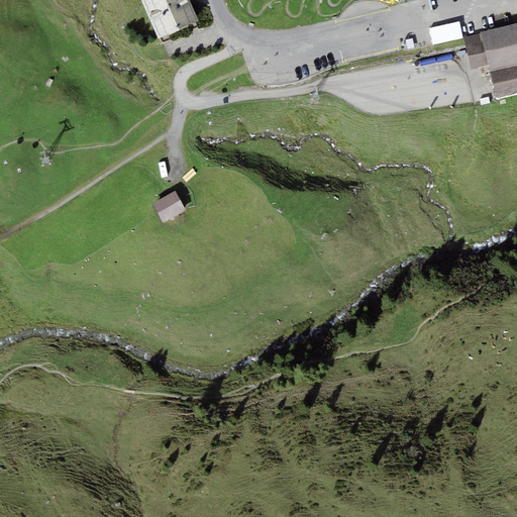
[(159,38),(199,20),(189,0),(142,0),(141,1),(159,38)]
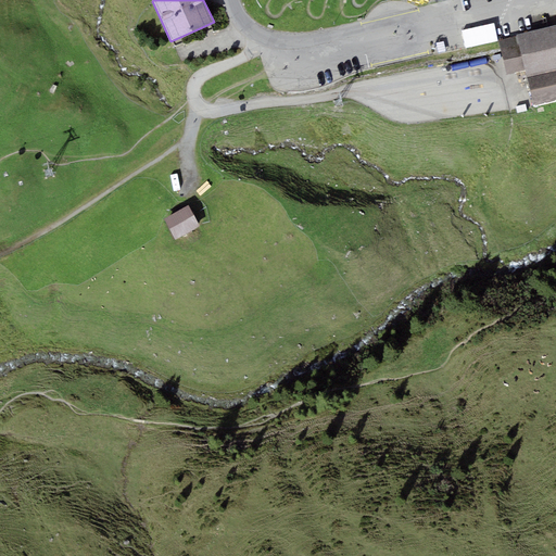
[(493,24),(462,32),(466,49),(497,41),(493,24)]
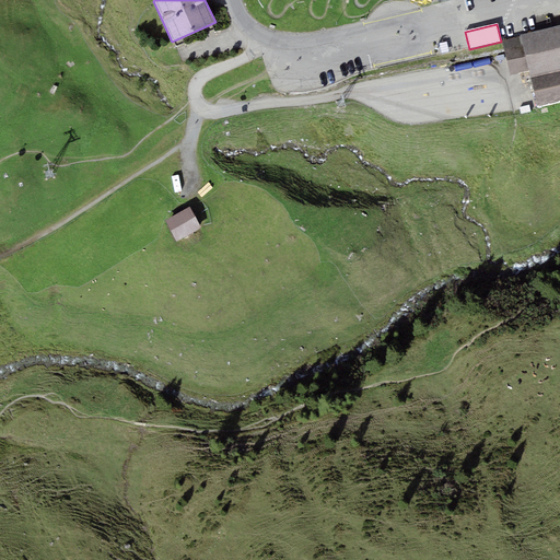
[(529,71),(532,78),(559,70),(559,24),(521,35),(521,36),(529,71)]
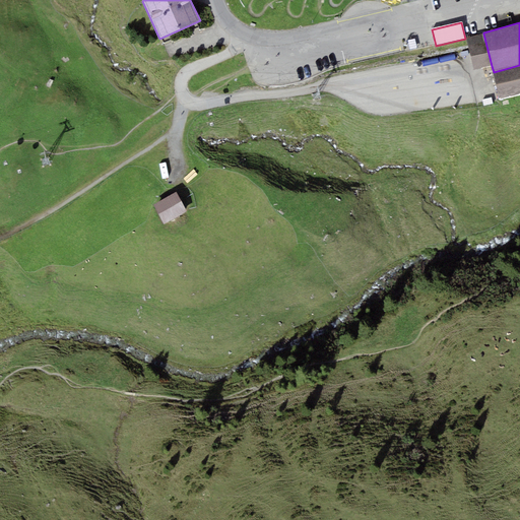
[(492,66),(483,34),(466,38),(474,69),(492,66)]
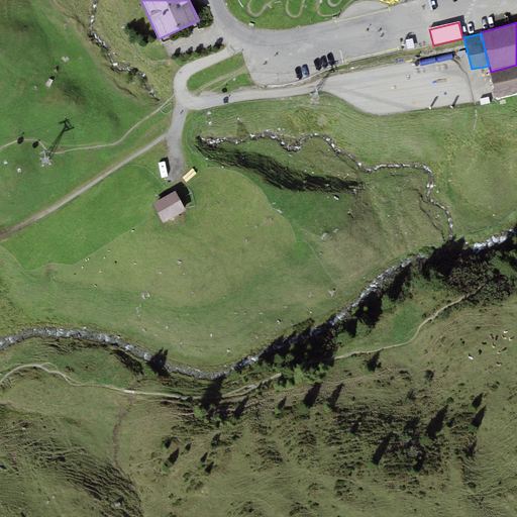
[(516,92),(516,65),(491,72),(496,97),(516,92)]
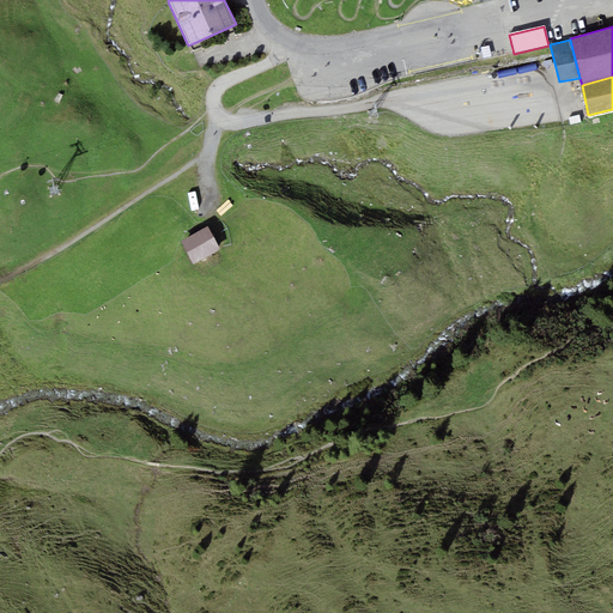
[(206,230),(184,243),(196,263),(218,250),(206,230)]
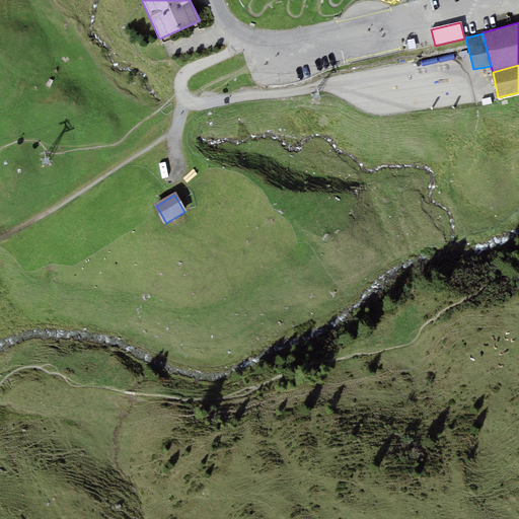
All buildings are outlined.
